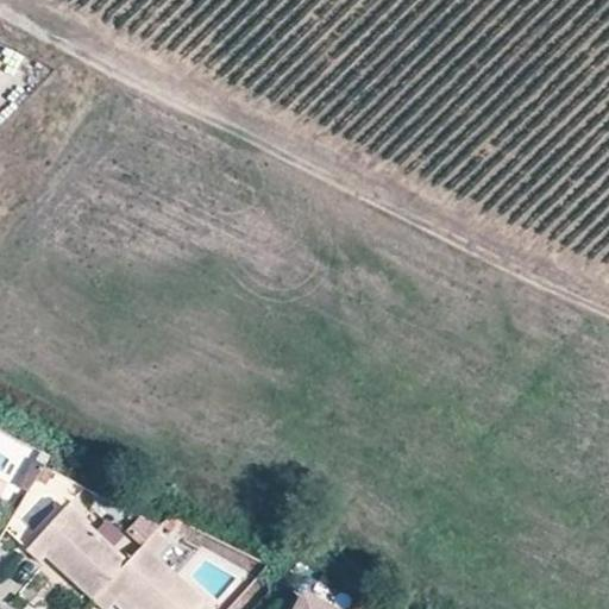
[(93,600),(127,562),(69,507),(27,551),(42,564),(48,558),(93,600)]
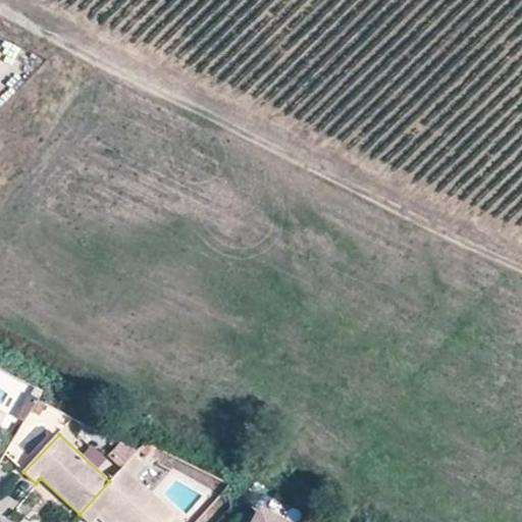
[(150,460),(137,453),(122,467),(135,477),(150,460)]
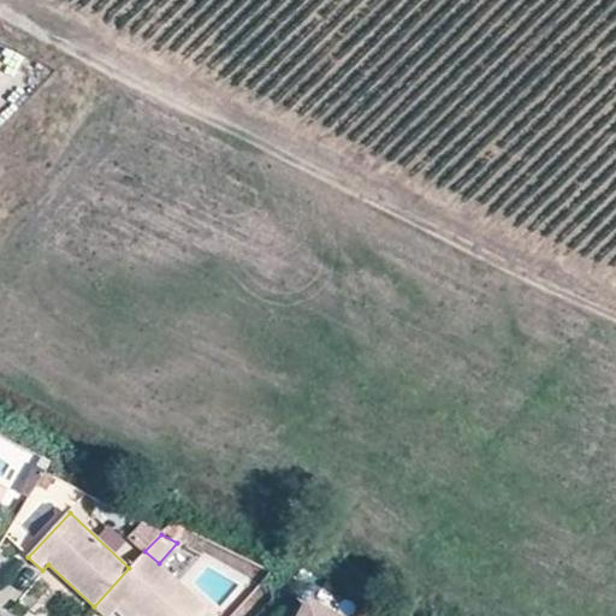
[(215,615),(159,563),(144,551),(129,568),(94,606),(94,608),(102,615),(111,615),(118,609),(124,603),(138,615),(215,615)]
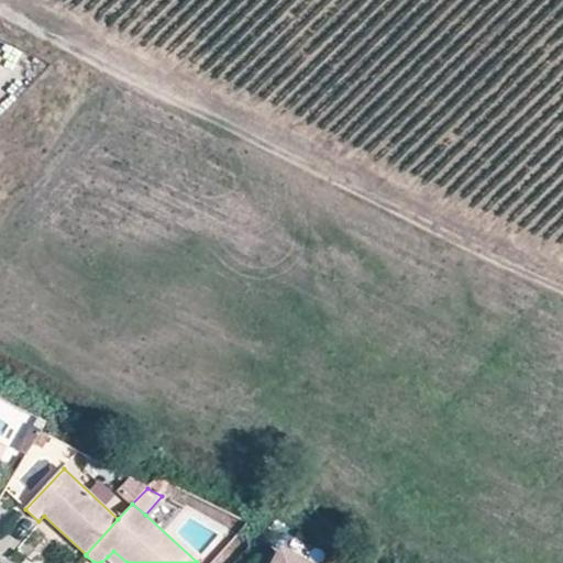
[(116,562),(127,562),(113,551),(108,556),(116,562)]
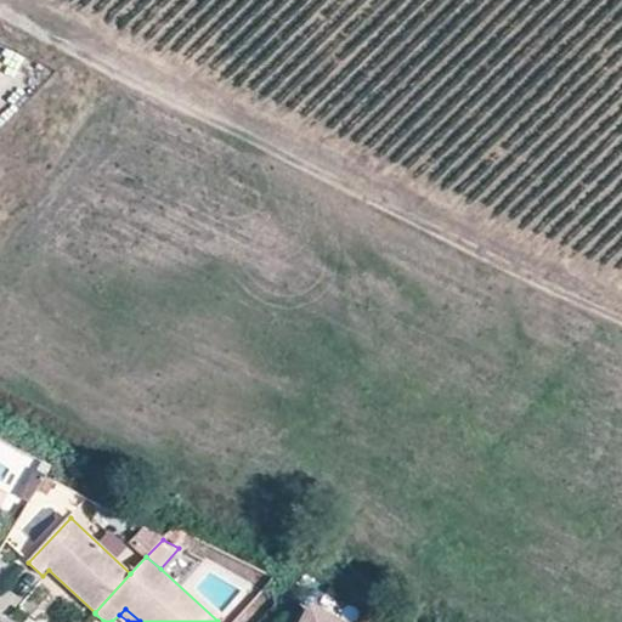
[(333,621),(309,609),(301,621),(333,621)]
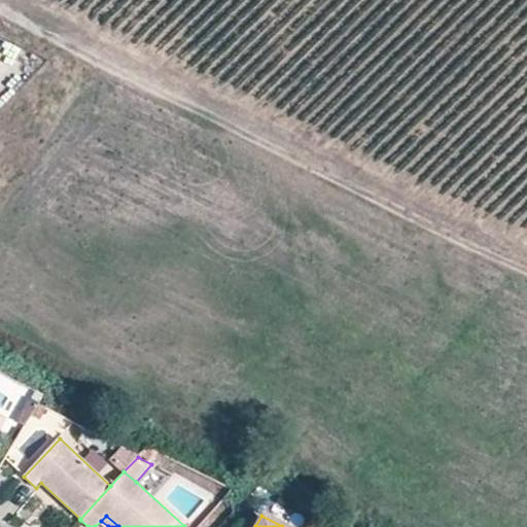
All buildings are outlined.
